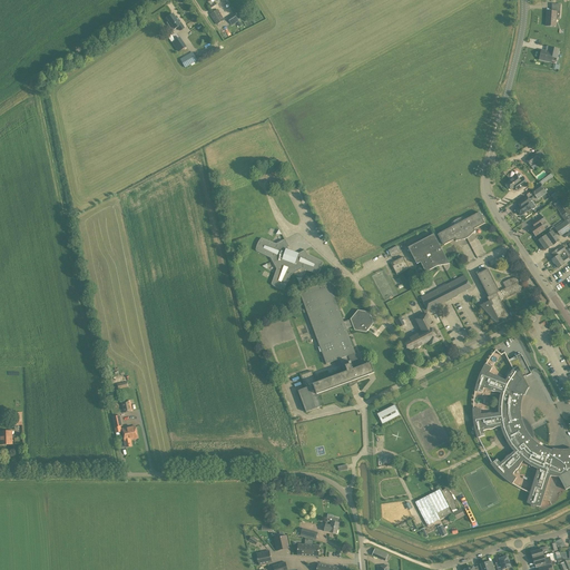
[(560,17),(560,5),(551,3),(551,11),(547,11),(546,26),(556,27),(556,20),(557,20),(560,17)]
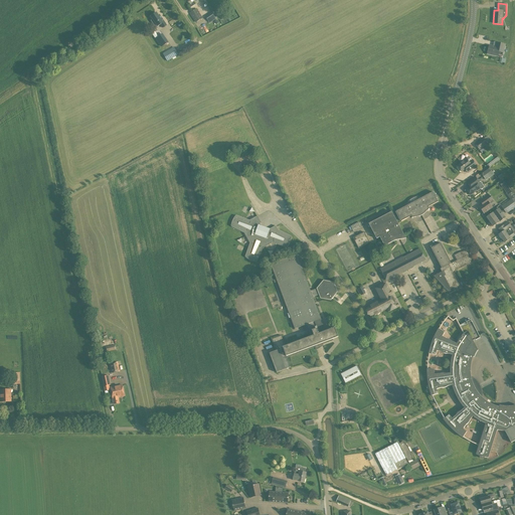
[(195,22),(202,18),(196,8),(189,13),(195,22)]
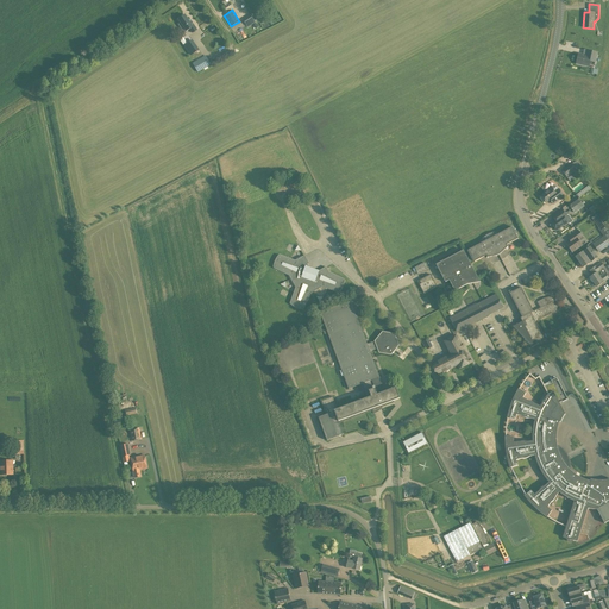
[(187,17),(184,14),(179,19),(181,23),(179,24),(184,33),(190,29),(192,32),(196,29),(187,17)]
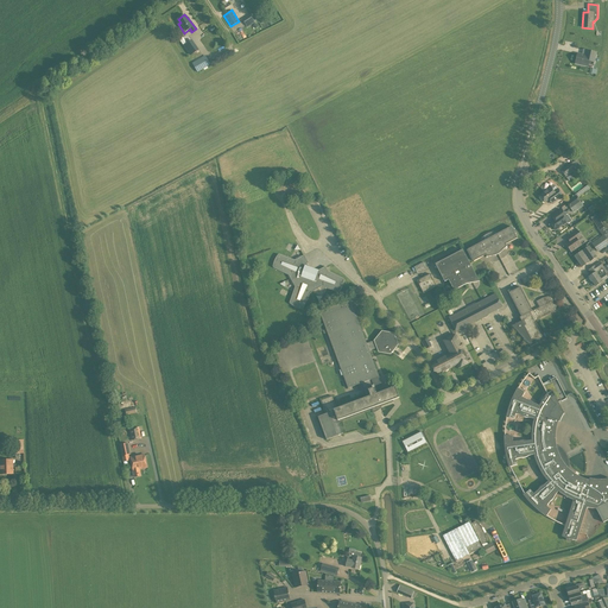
[(252,18),(251,16),(242,20),(247,27),(255,23),(254,21),(252,18)]
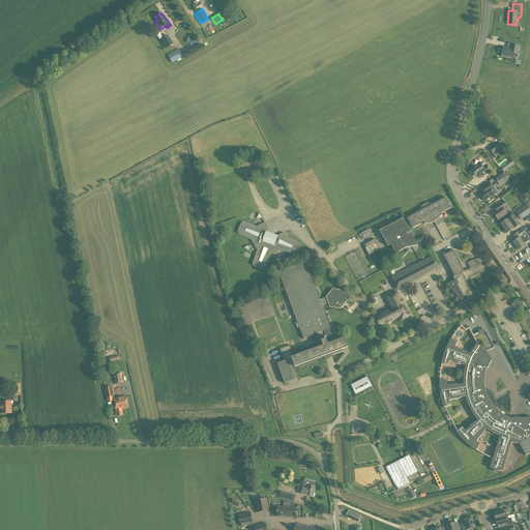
[(159,39),(166,49),(174,43),(167,34),(159,39)]
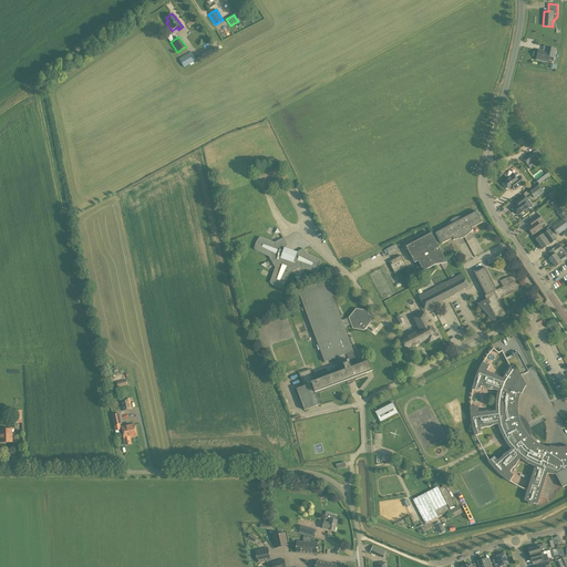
[(554,62),(557,49),(544,47),(543,51),(538,50),(536,60),(548,62),(548,61),(554,62)]
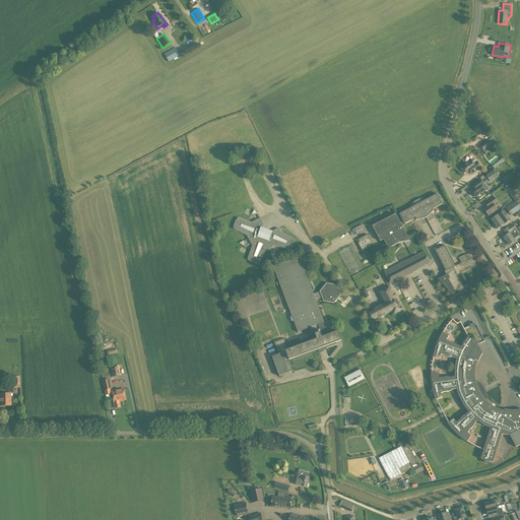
[(172,60),(180,56),(176,48),(168,53),(172,60)]
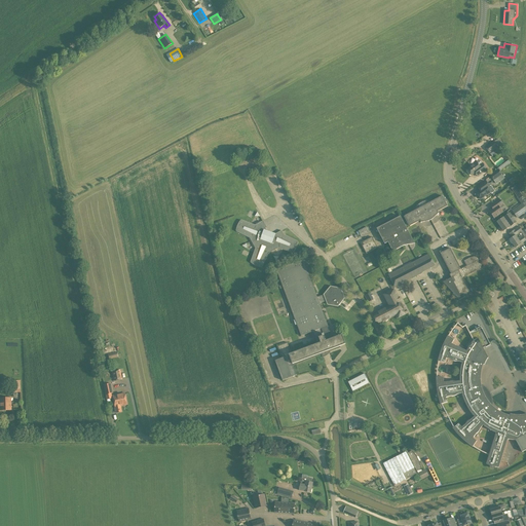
[(489,153),(497,147),(493,141),(485,147),(489,153)]
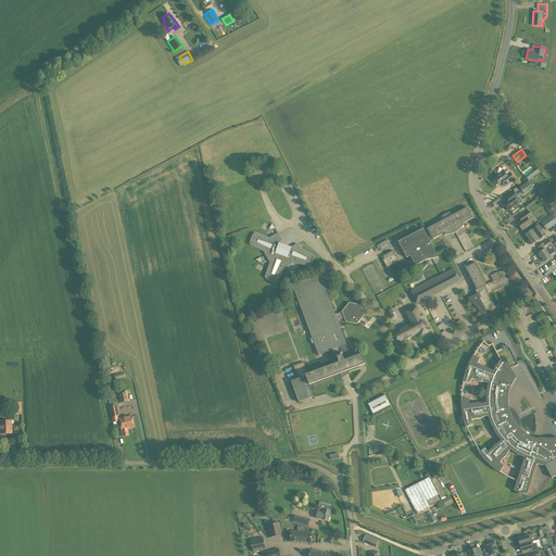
[(509,173),(507,169),(506,169),(497,176),(494,179),(498,185),(502,182),(504,187),(515,179),(510,173),(509,173)]
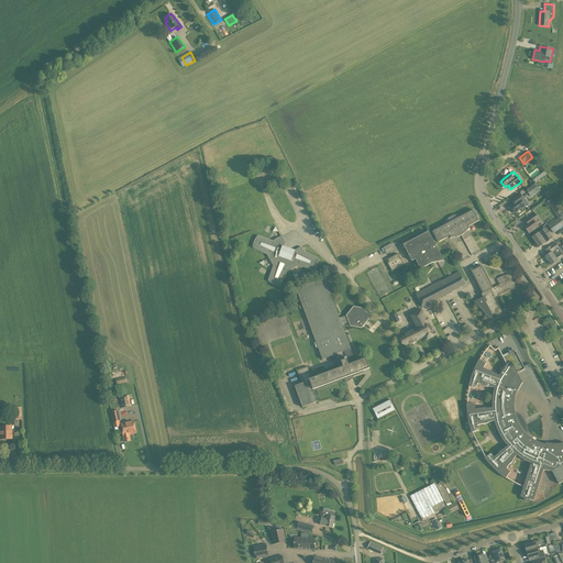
[(540,191),(533,181),(525,188),(528,194),(532,190),(534,195),(540,191)]
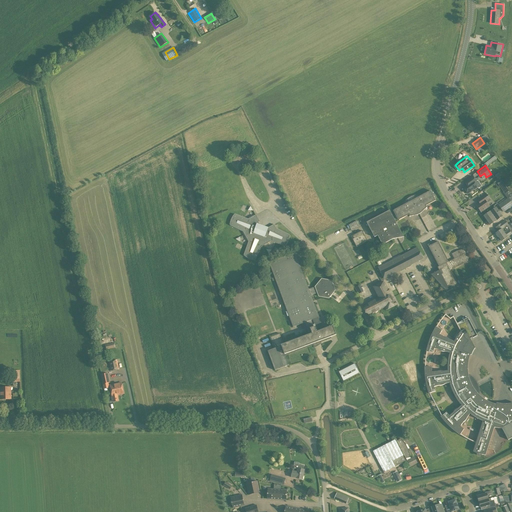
[(468,194),(478,187),(474,182),(476,181),(473,176),(464,182),(467,185),(463,188),(468,194)]
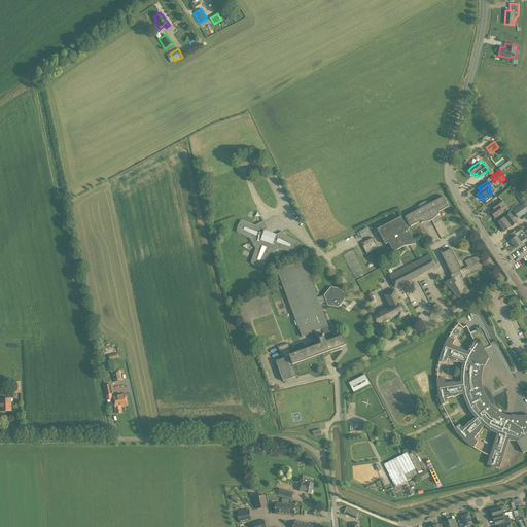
[(444,198),(443,197),(433,202),(432,200),(425,201),(423,202),(422,203),(421,203),(419,205),(416,207),(414,209),(415,211),(405,216),(406,218),(405,218),(407,220),(406,220),(407,223),(409,222),(411,226),(421,221),(421,223),(429,221),(431,220),(433,219),(440,213),(438,212),(448,207),(446,203),(447,202),(446,200),(445,198),(444,198)]
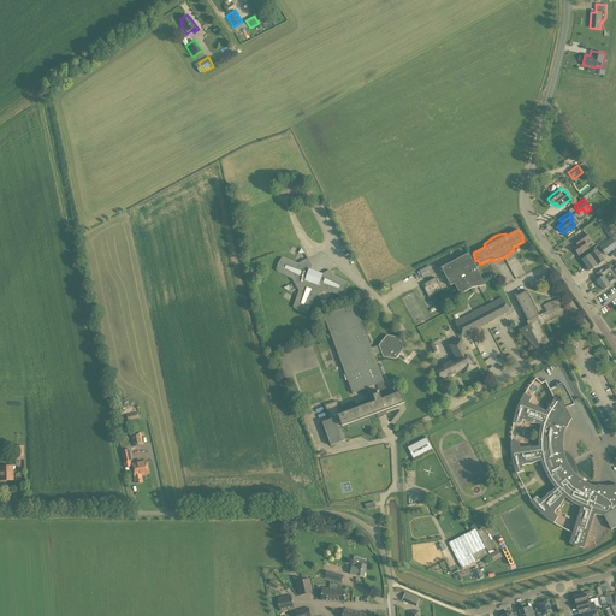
[(579,255),(588,248),(586,244),(591,242),(585,232),(578,238),(580,242),(574,247),(579,255)]
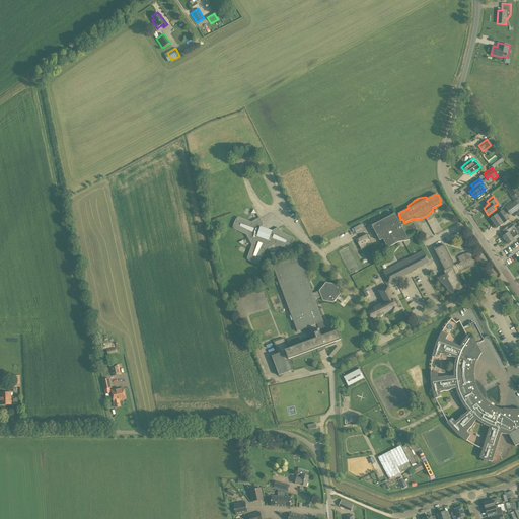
[(518,198),(514,202),(505,208),(510,215),(518,209),(518,198)]
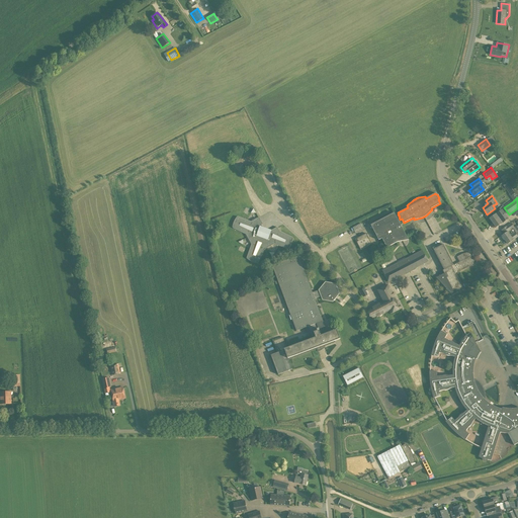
[(496,228),(502,224),(508,219),(502,209),(490,219),(493,224),(492,225),(494,229),(496,228)]
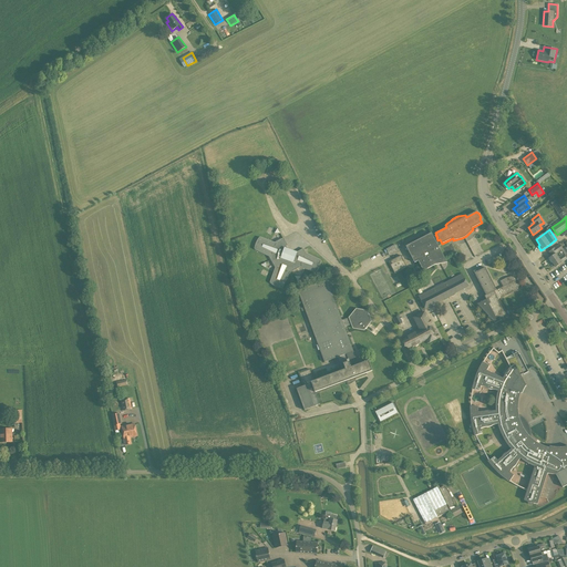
[(426,236),(424,233),(409,240),(411,244),(405,247),(414,263),(418,261),(423,271),(435,265),(446,263),(431,233),(426,236)]
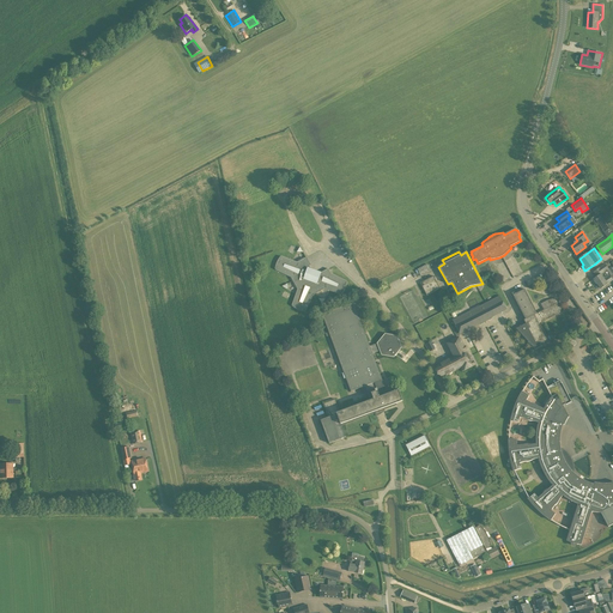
[(345,280),(331,273),(328,268),(321,273),(310,269),(310,268),(304,259),(297,262),(281,256),(280,256),(280,258),(277,262),(278,262),(277,263),(279,265),(277,271),(291,278),(297,290),(292,304),(292,305),(292,307),(297,309),(299,309),(299,308),(305,310),(313,296),(314,295),(321,291),(325,289),(331,291),(340,295),(341,293),(345,289),(344,289),(345,287),(343,286),(345,280)]
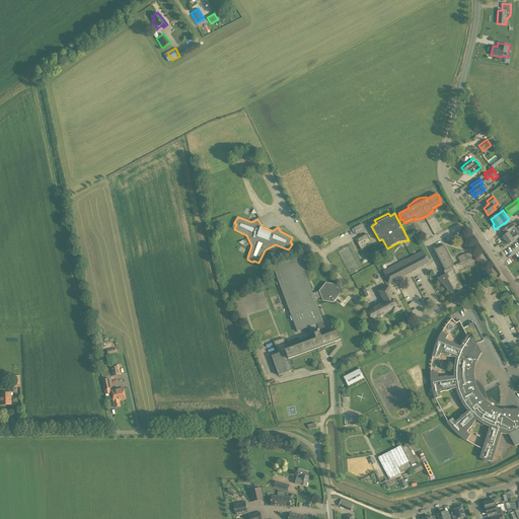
[(509,245),(514,241),(514,240),(518,236),(518,233),(512,223),(502,230),(505,235),(503,237),(506,241),(505,242),(507,245),(508,244),(509,245)]
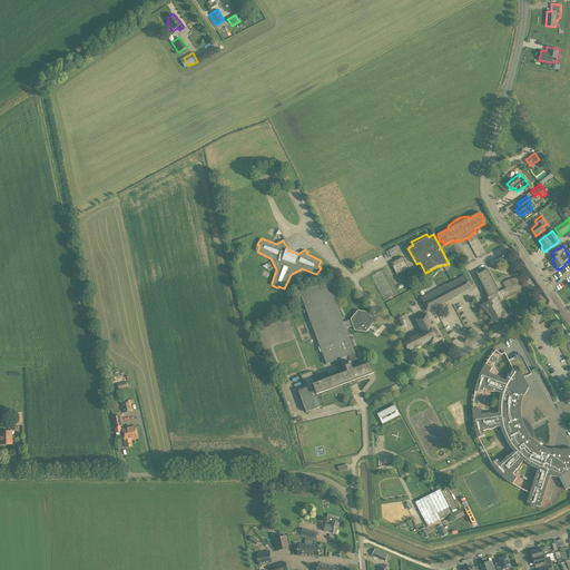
[(403,257),(391,263),(397,275),(409,268),(403,257)]
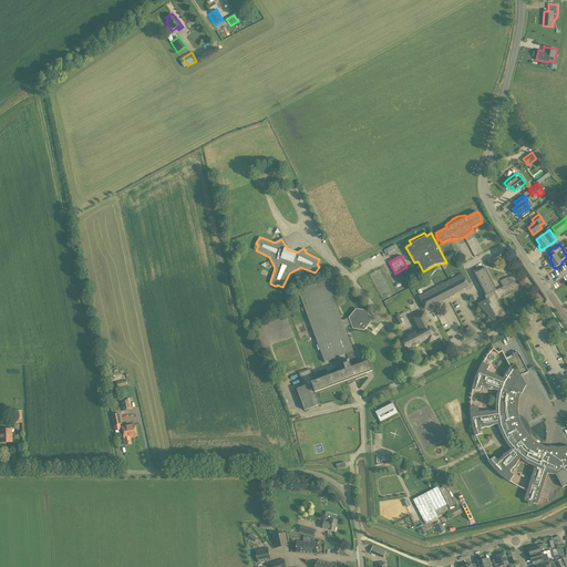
[(484,271),(483,269),(481,271),(477,274),(490,298),(477,305),(495,323),(502,320),(507,318),(505,312),(504,312),(497,300),(522,287),(521,284),(519,281),(517,282),(514,276),(506,278),(500,281),(503,287),(496,290),(486,270),(484,271)]
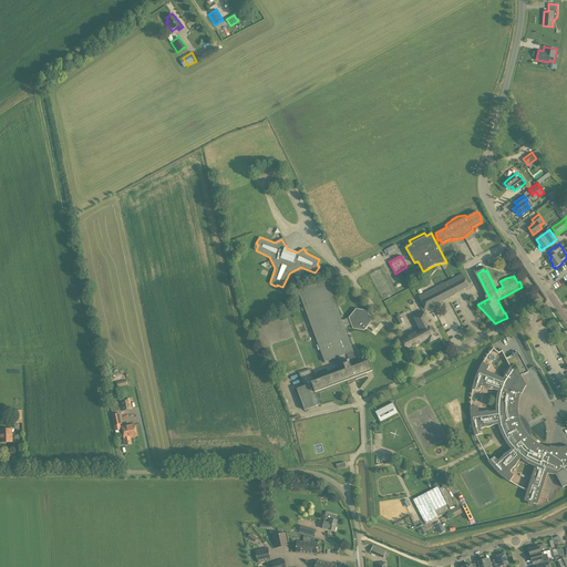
[(425,309),(468,287),(462,275),(419,297),(425,309)]
